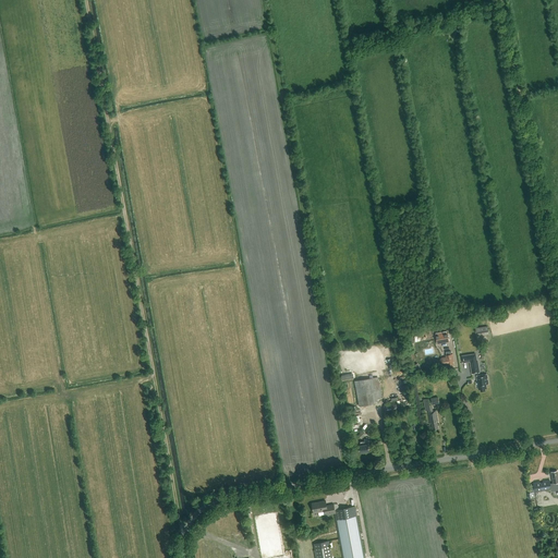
[(447,332),(435,335),(437,344),(449,342),(447,332)]
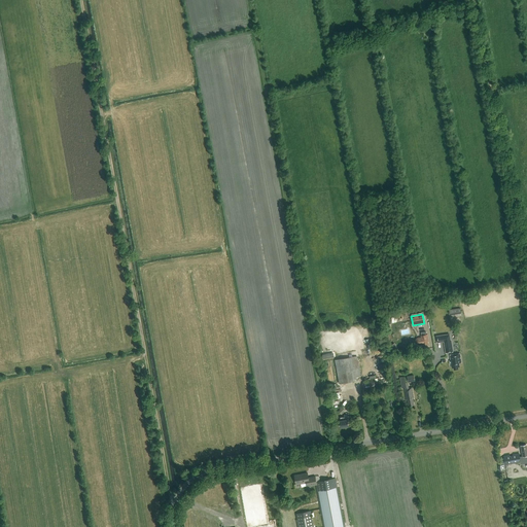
[(428,346),(427,342),(429,342),(427,335),(426,335),(425,332),(421,332),(422,336),(421,336),(421,338),(417,338),(416,341),(416,344),(418,346),(423,345),(423,347),(428,346)]
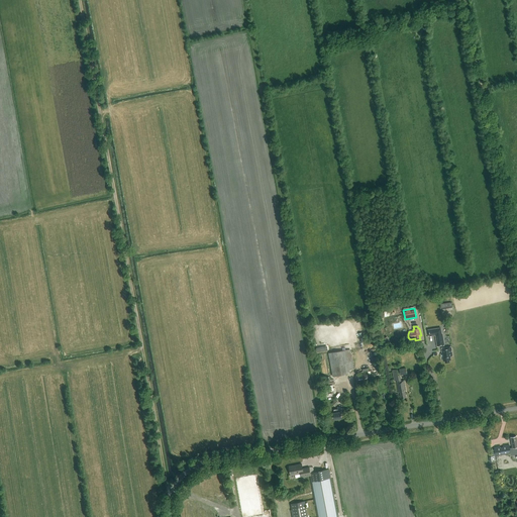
[(435,335),(437,346),(444,345),(442,333),(441,333),(441,327),(428,329),(429,336),(435,335)]
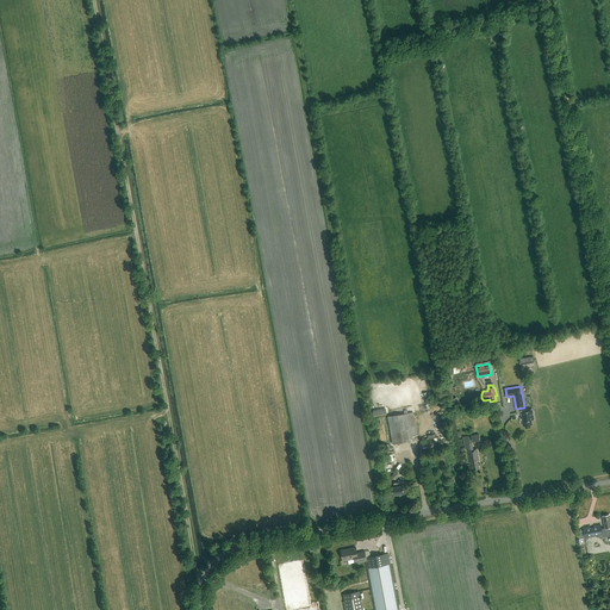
[(523,422),(523,425),(526,425),(526,428),(531,427),(530,424),(531,424),(531,419),(534,419),(531,409),(521,411),(522,417),(521,417),(521,422),(523,422)]
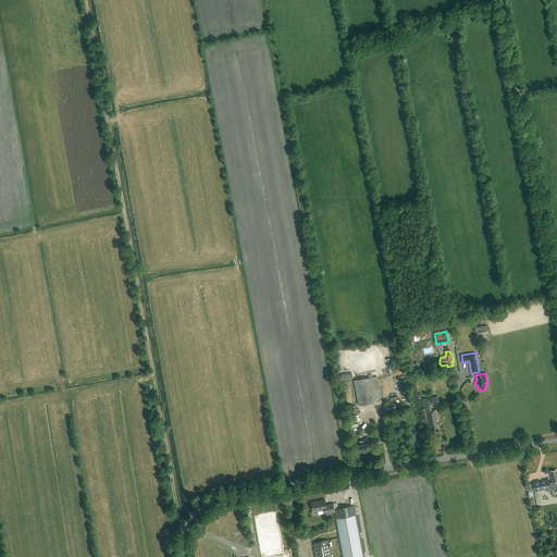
[(355,380),(359,405),(376,401),(376,398),(381,397),(378,375),(355,380)]
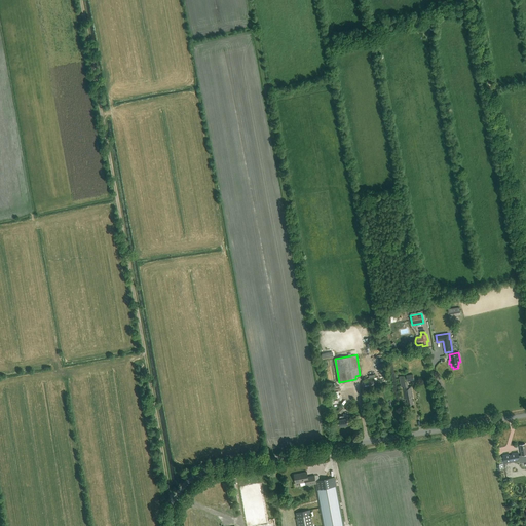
[(405,382),(404,376),(399,377),(401,387),(403,386),(404,388),(403,388),(405,399),(407,399),(408,405),(413,404),(412,398),(413,398),(411,386),(407,387),(406,382),(405,382)]
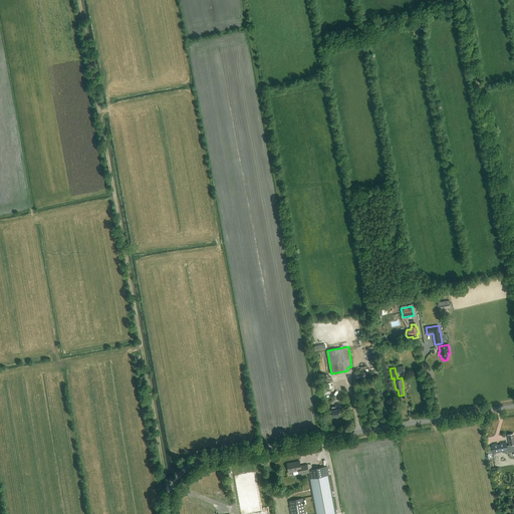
[(365,370),(353,372),(354,379),(366,377),(365,370)]
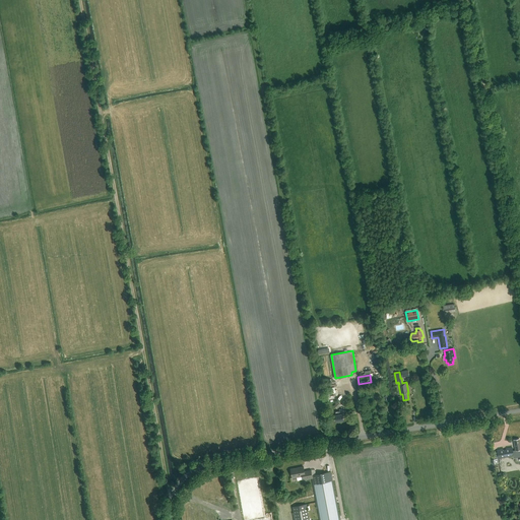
[(344,420),(343,416),(344,416),(343,410),(342,410),(342,409),(339,410),(339,411),(335,411),(336,415),(334,415),(335,421),(344,420)]
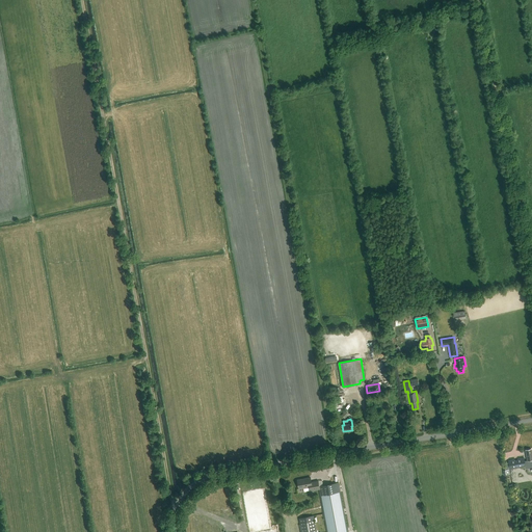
[(510,469),(525,467),(526,469),(531,467),(531,452),(531,449),(526,450),(527,460),(525,461),(524,457),(508,460),(510,469)]
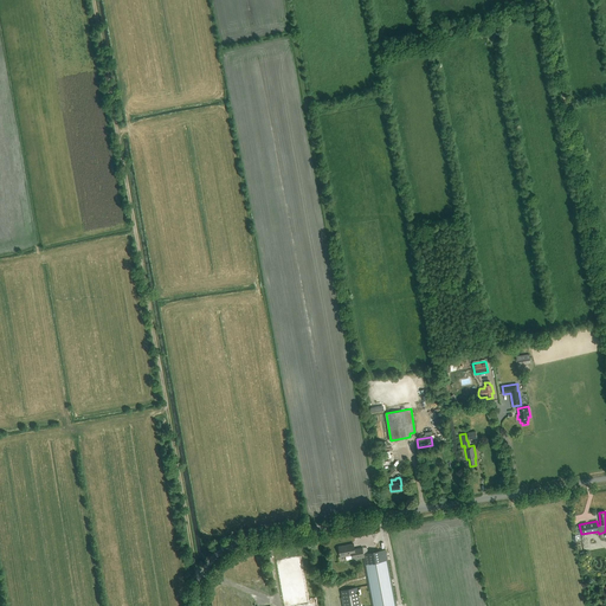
[(355,559),(363,558),(365,558),(363,554),(362,548),(355,549),(354,543),(339,547),(341,558),(353,555),(353,559),(355,559)]
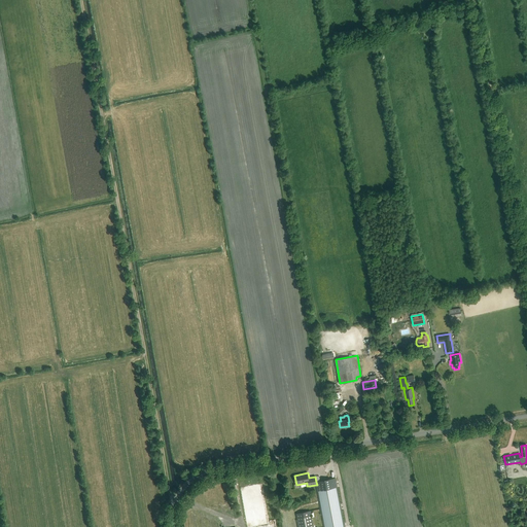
[(317,485),(316,485),(323,526),(344,526),(336,479),(316,482),(317,485)]
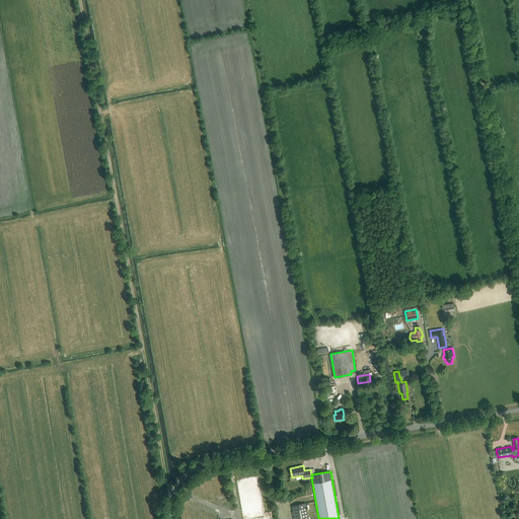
[(308,518),(306,503),(292,506),(294,518),(308,518)]
